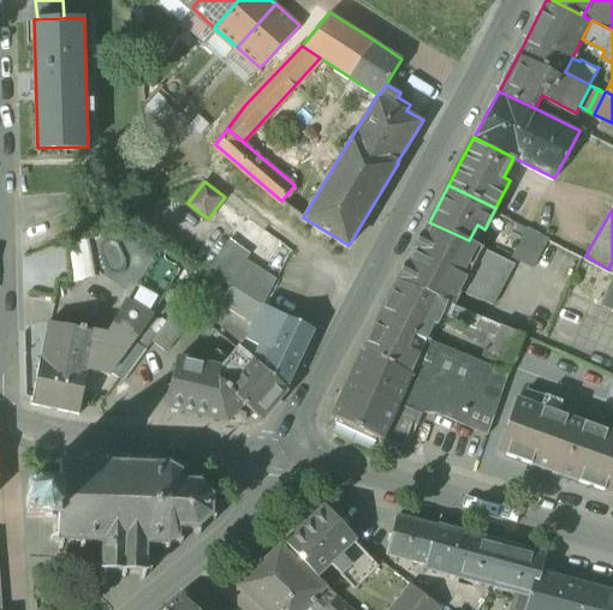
[(429,222),(412,255),(417,261),(416,264),(462,288),(483,246),(469,240),(429,222)]
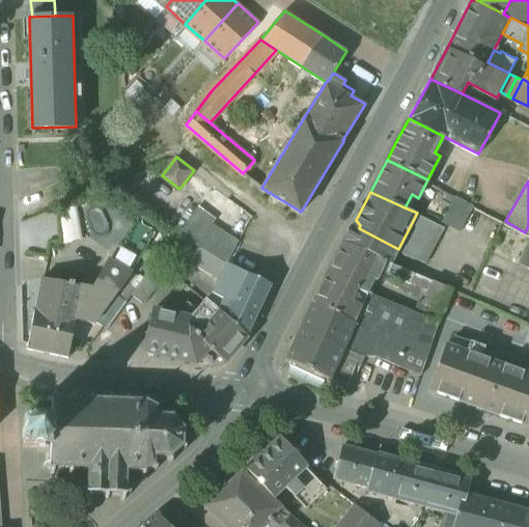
[(443,218),(462,228),(474,204),(456,195),(443,218)]
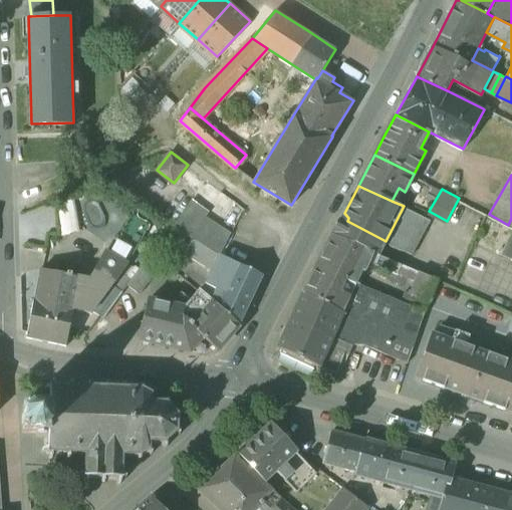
[(176,225),(189,234),(191,229),(193,231),(205,215),(208,210),(193,200),(176,225)]
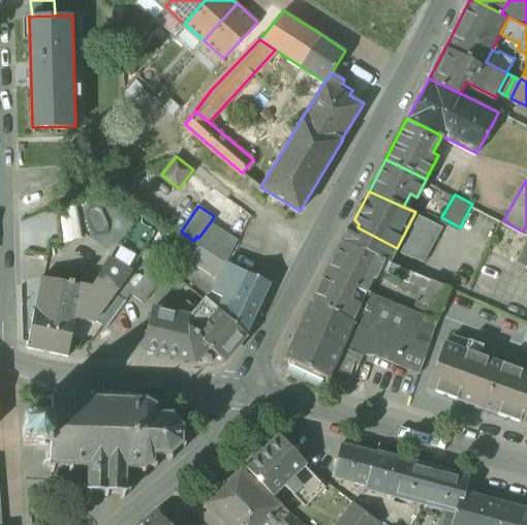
[(81,235),(78,207),(59,209),(62,238),(81,235)]
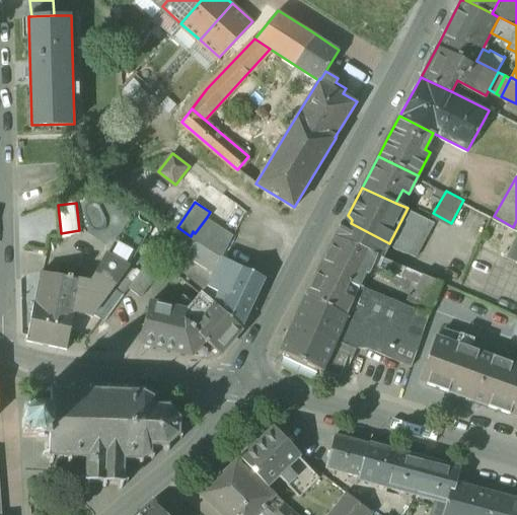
[(398,247),(418,254),(435,220),(408,208),(389,243),(398,247)]
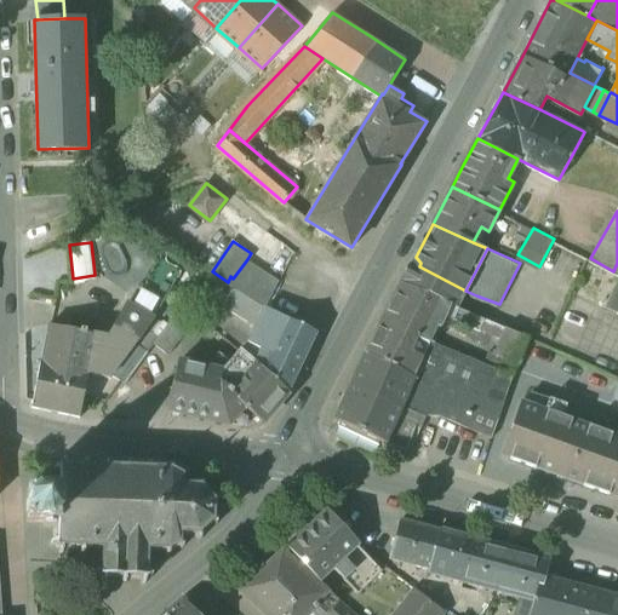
[(416,257),(402,282),(451,303),(458,305),(465,291),(419,266),(421,263),(416,257)]
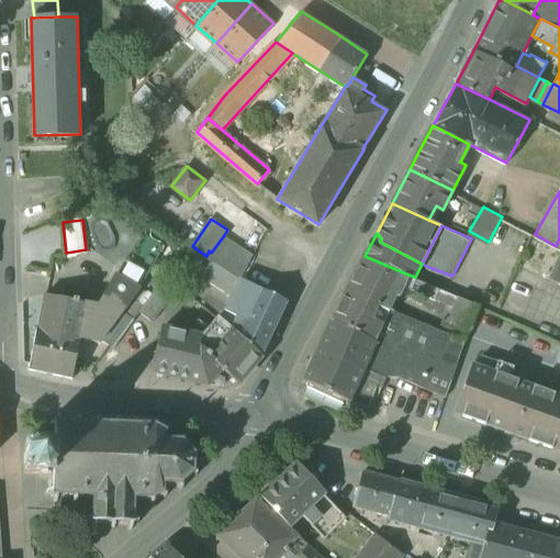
[(209,250),(206,256),(213,259),(241,277),(242,278),(253,254),(224,235),(211,253),(209,250)]
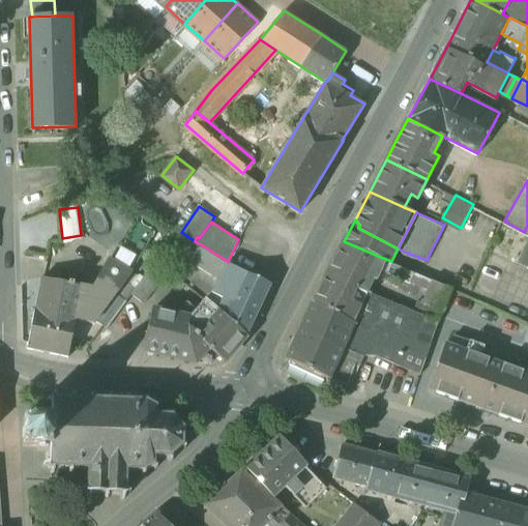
[(517,261),(527,265),(527,239),(526,239),(517,261)]
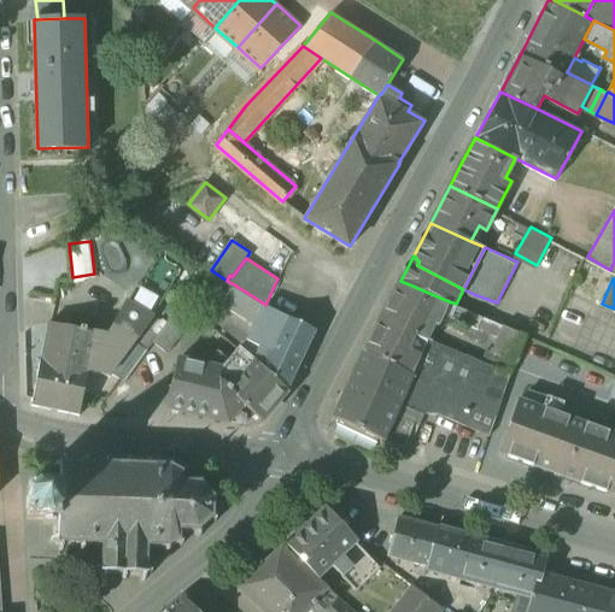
[(439,324),(445,311),(449,301),(400,281),(387,305),(400,315),(403,310),(435,323),(439,324)]
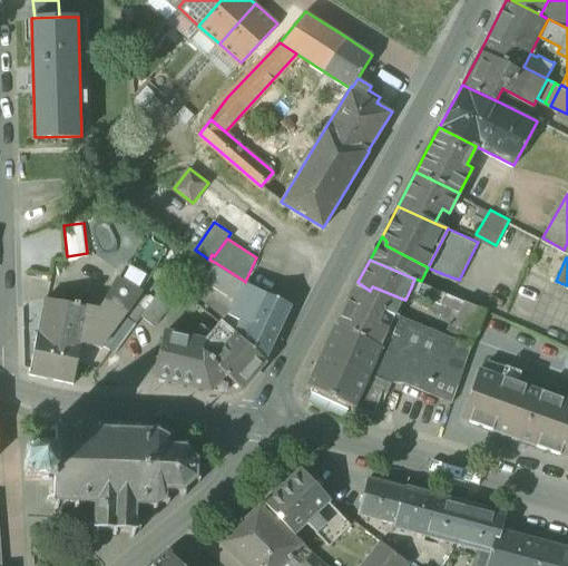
[(206,277),(236,298),(244,281),(216,263),(206,277)]
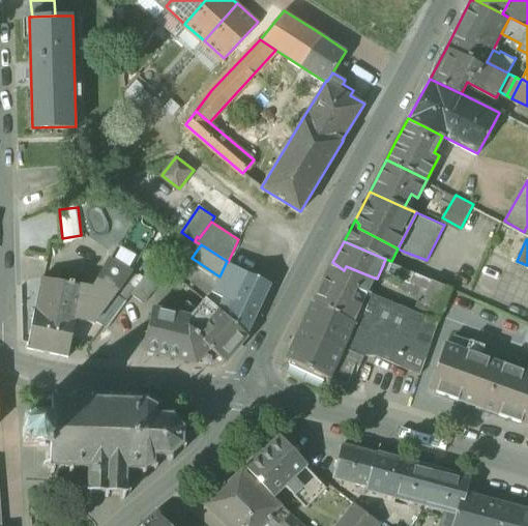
[(136,286),(133,284),(113,270),(103,286),(115,290),(114,291),(124,298),(125,299),(132,291),(144,300),(170,267),(157,257),(136,286)]
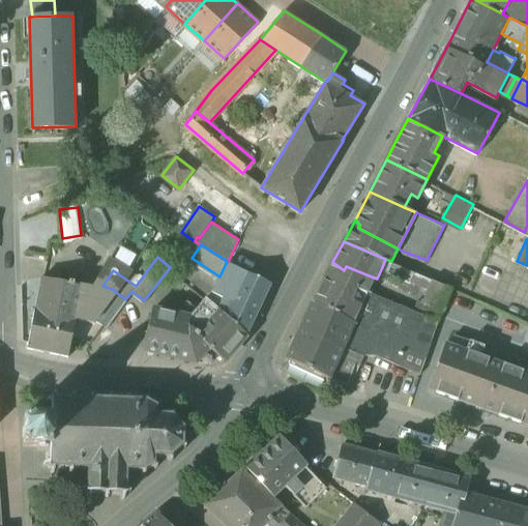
[(391,261),(385,259),(382,267),(412,279),(415,271),(391,261)]
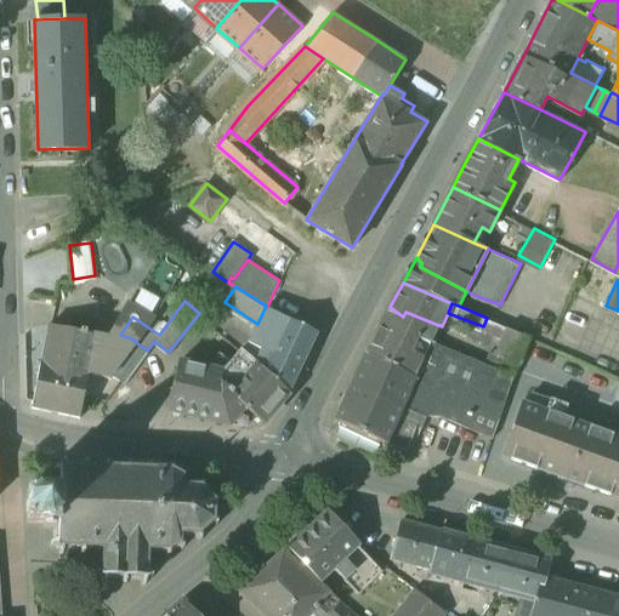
[(140,304),(132,317),(155,332),(163,320),(140,304)]
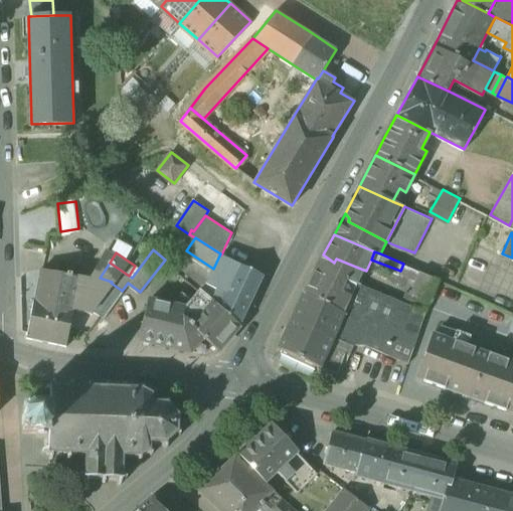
[(221,254),(220,253),(213,269),(206,283),(218,289),(213,300),(239,324),(264,276),(221,254)]
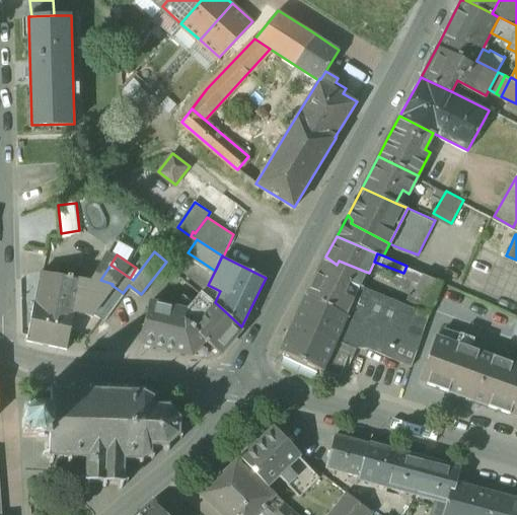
[(325,256),(317,274),(329,277),(331,272),(360,284),(366,272),(339,261),(337,265),(325,256)]
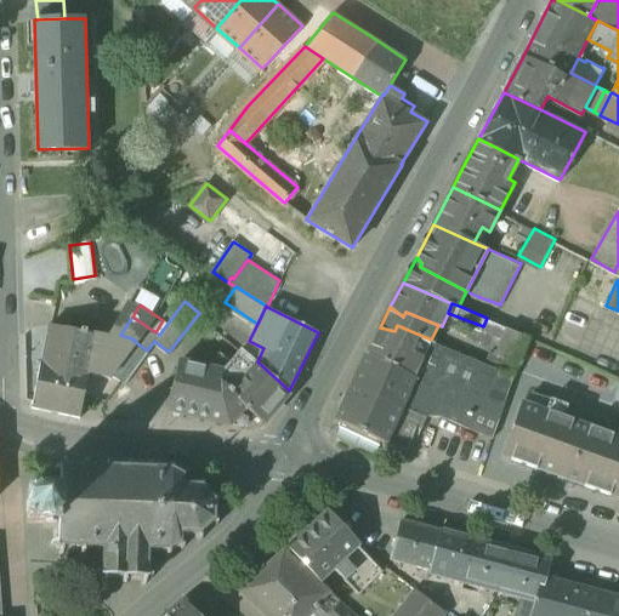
[(90,371),(94,372),(102,330),(89,328),(89,325),(83,324),(81,329),(50,323),(41,363),(90,371)]
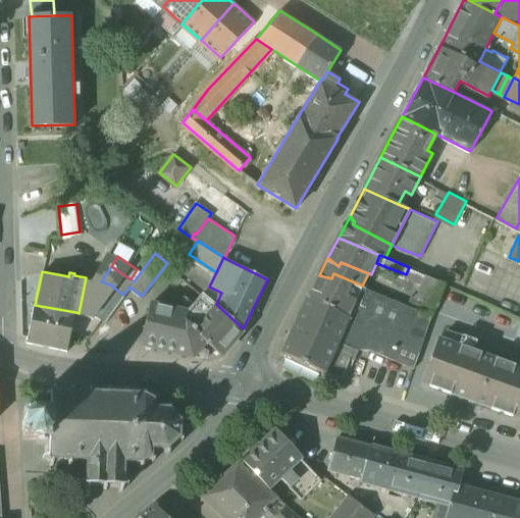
[(319,275),(308,297),(350,316),(362,286),(333,273),(331,278),(319,275)]
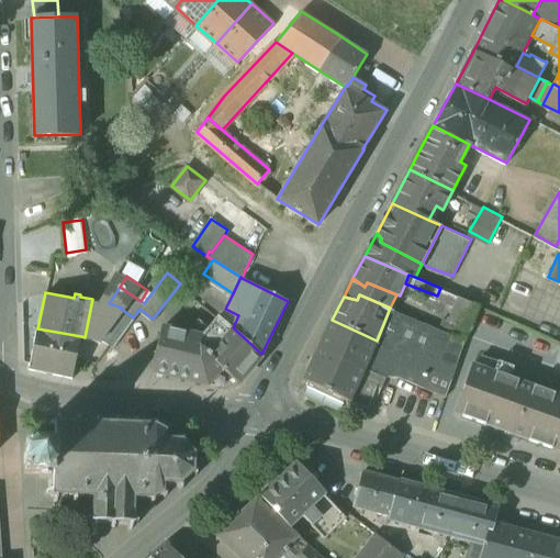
[(459,297),(450,317),(470,326),(479,304),(459,297)]
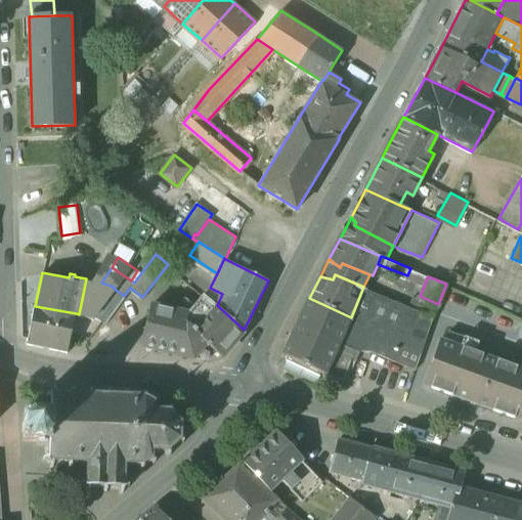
[(101,283),(86,278),(79,314),(94,317),(95,316),(113,288),(114,287),(101,283)]
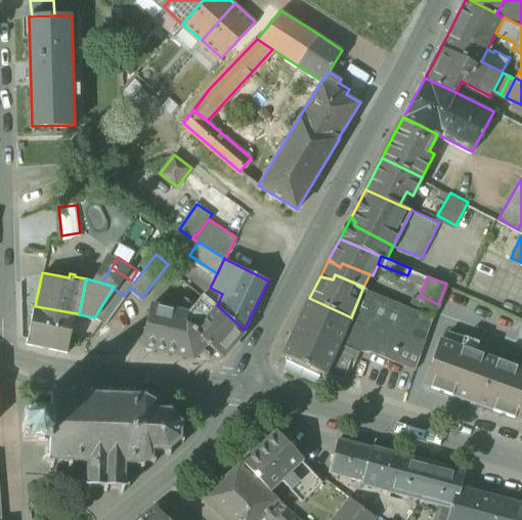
[(423,349),(434,317),(409,306),(363,287),(351,317),(352,318),(423,349)]
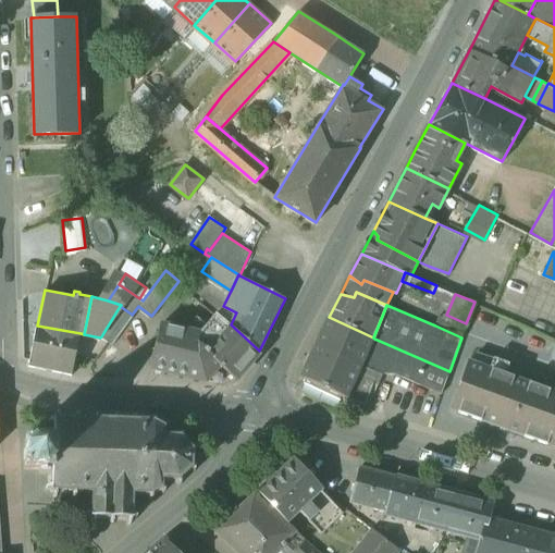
[(119,329),(131,314),(120,306),(101,336),(113,343),(119,329)]
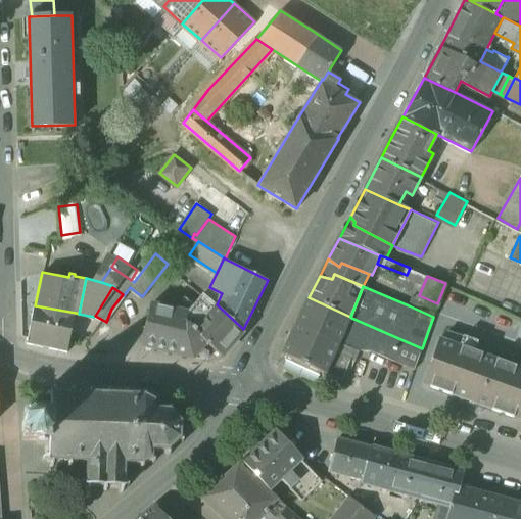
[(204,294),(217,304),(222,293),(209,287),(204,294)]
